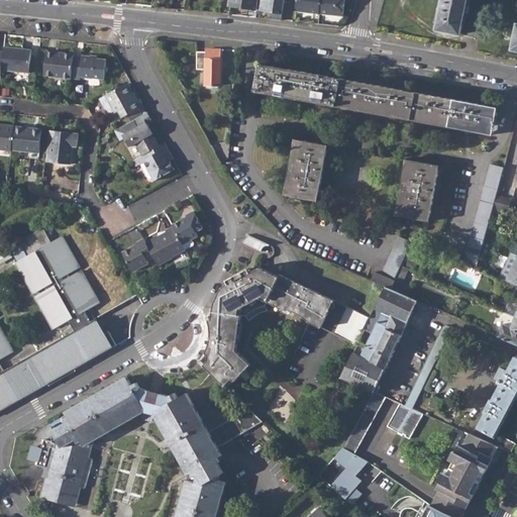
[(271,19),(282,20),(284,0),(230,0),(229,6),(272,12),(271,19)]
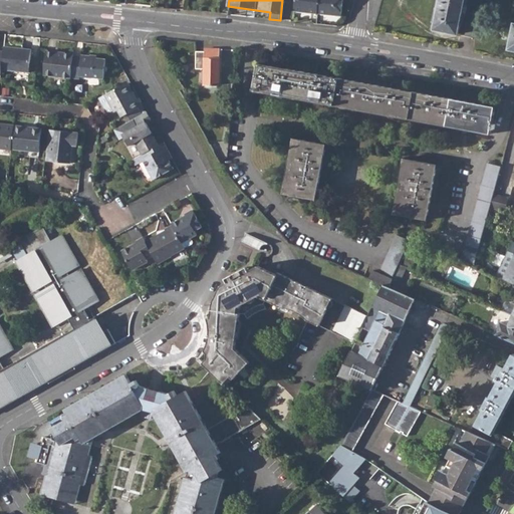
[(317,14),(318,0),(295,0),(294,11),(317,14)]
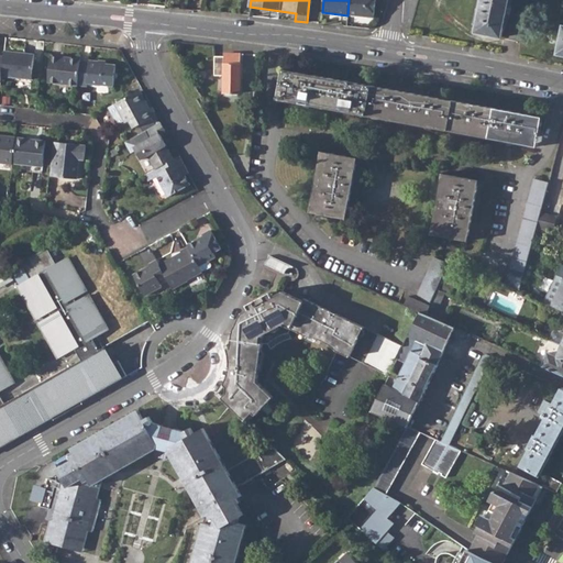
[(349,0),(348,15),(375,18),(376,0),(349,0)]
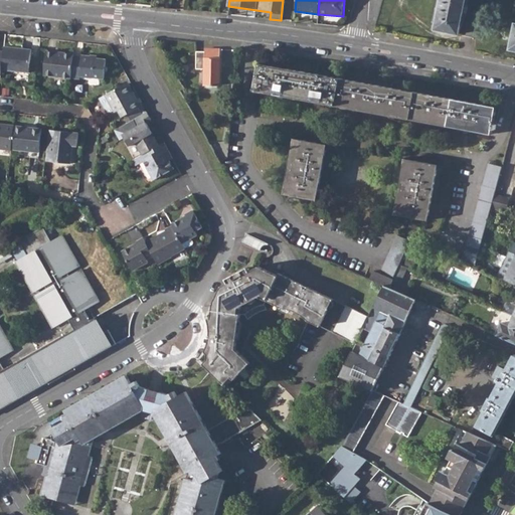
[(441,0),(436,28),(460,34),(462,24),(461,24),(466,5),(465,5),(466,0),(441,0)]
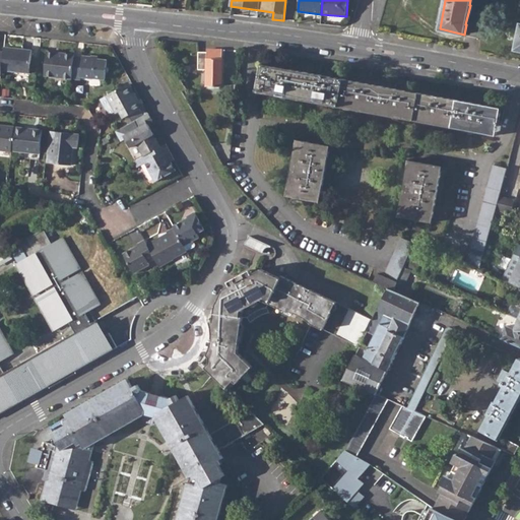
[(1,51),(0,63),(0,70),(27,73),(29,50),(2,47),(1,51)]
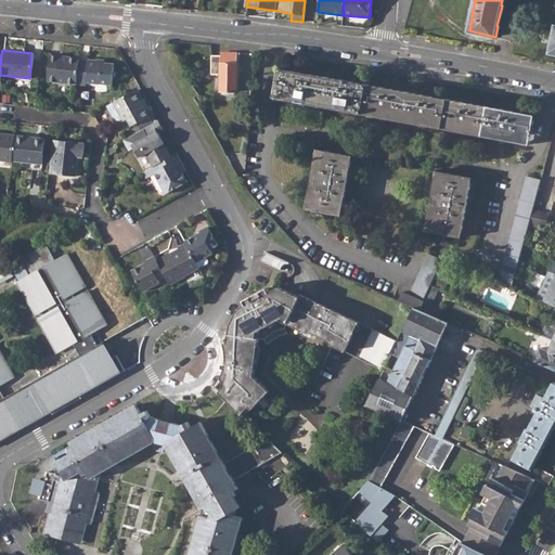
[(220,92),(236,92),(237,52),(221,52),(221,55),(213,55),(211,75),(221,75),(220,92)]
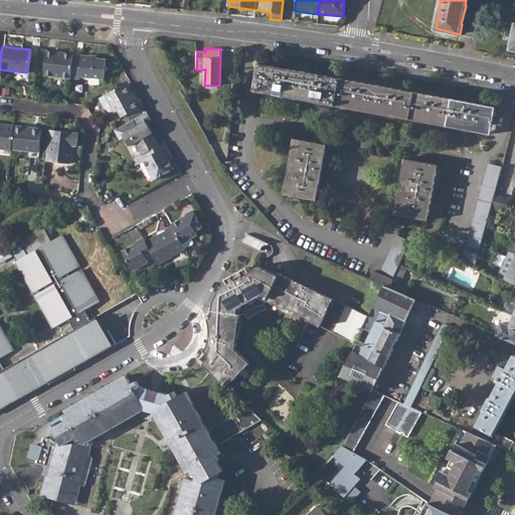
[(42,74),(69,77),(72,54),(72,53),(45,50),(42,74)]
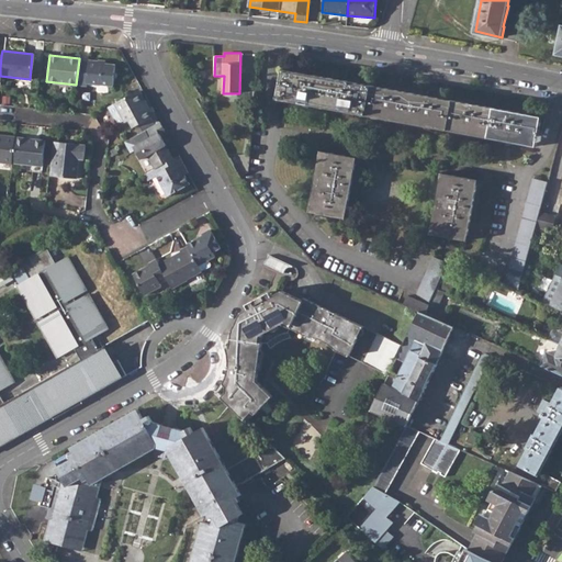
[(86,83),(111,86),(114,64),(97,63),(98,60),(88,59),(87,62),(79,59),(76,85),(86,86),(86,83)]
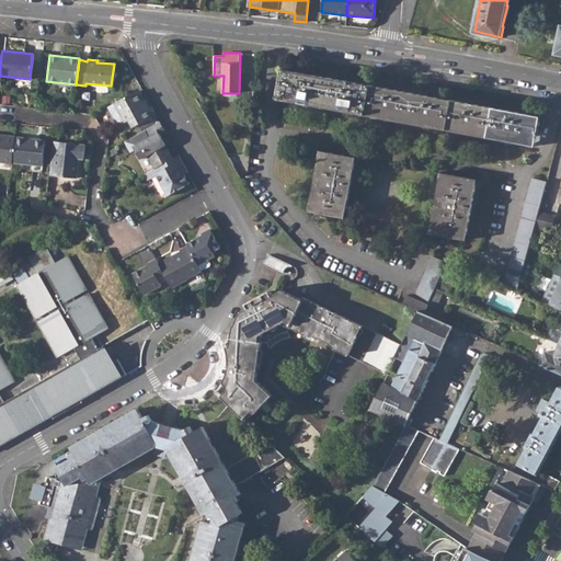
[(399,121),(537,146),(538,140),(540,141),(541,136),(538,135),(542,117),(403,91),(284,69),(278,99),(399,121)]
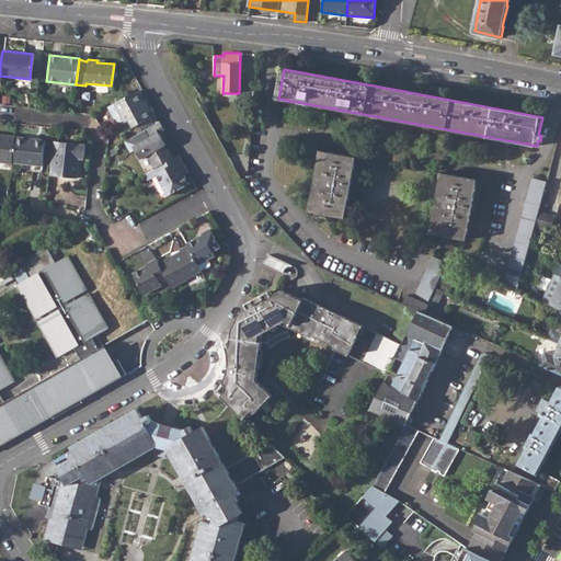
[(133,128),(139,125),(150,118),(156,115),(151,106),(146,110),(136,91),(106,107),(116,124),(123,119),(125,123),(128,122),(133,128)]
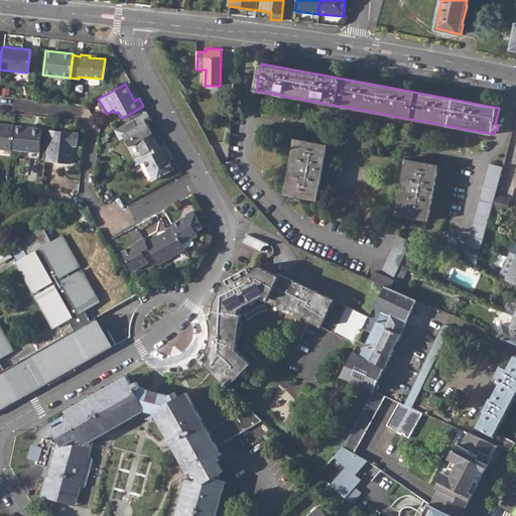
[(142,115),(138,109),(128,115),(131,121),(132,120),(142,115)]
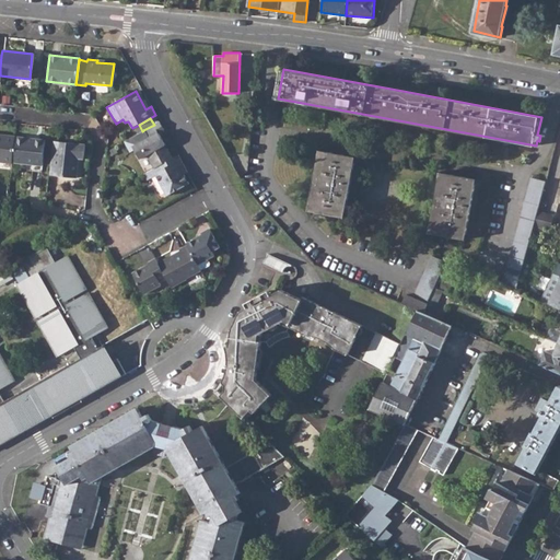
[(154,125),(143,130),(149,139),(132,147),(140,159),(147,155),(153,167),(172,158),(159,133),(164,130),(159,121),(154,125)]
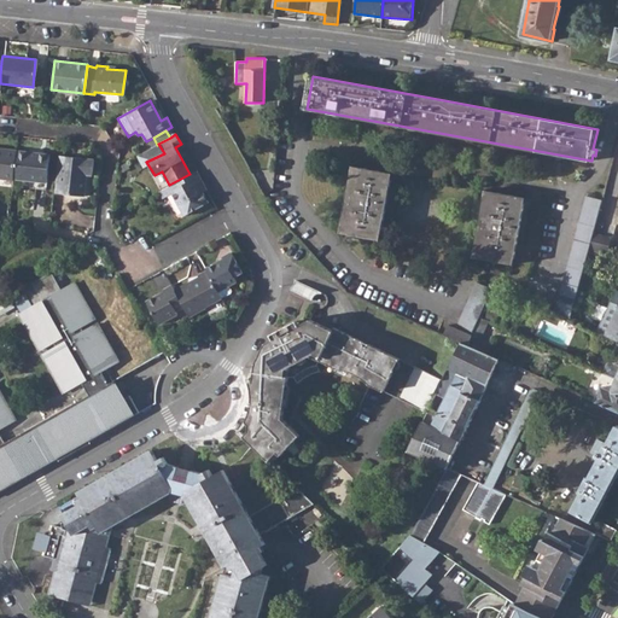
[(15,153),(12,178),(45,181),(48,155),(15,150),(15,153)]
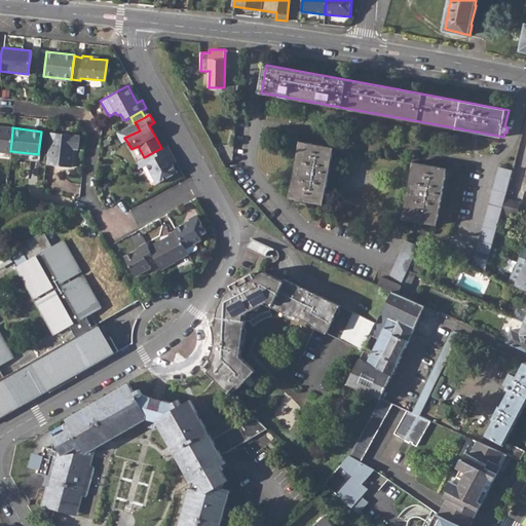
[(0,151),(10,152),(10,151),(12,130),(0,128),(0,151)]
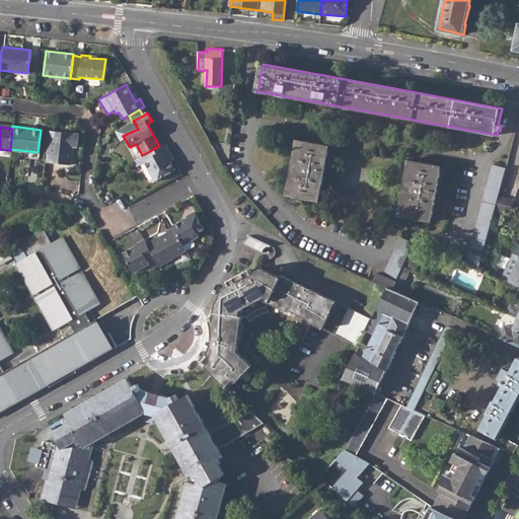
[(50,130),(46,161),(72,164),(73,146),(78,146),(79,133),(50,130)]
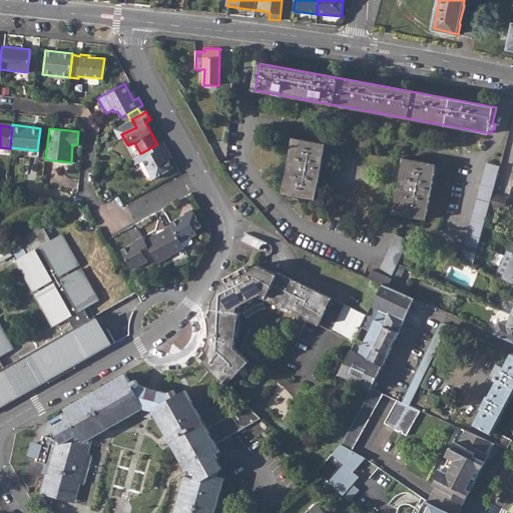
[(283,192),(317,199),(327,144),(294,138),(283,192)]
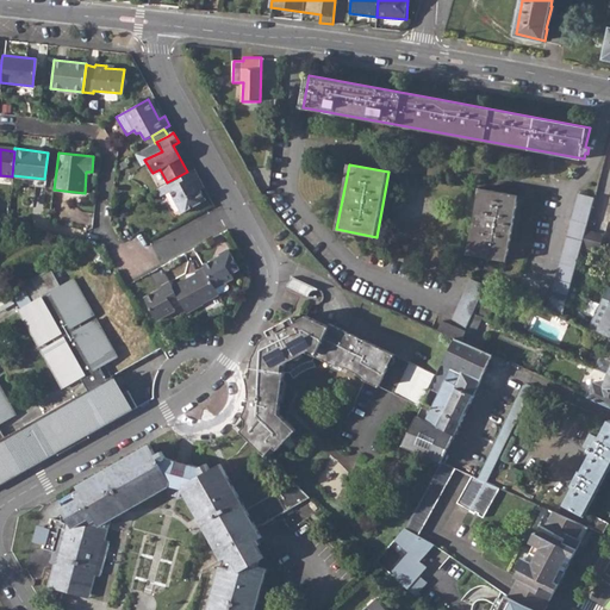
[(169,191),(181,212),(205,199),(199,190),(194,181),(199,179),(193,168),(187,172),(167,182),(156,188),(161,195),(169,191)]
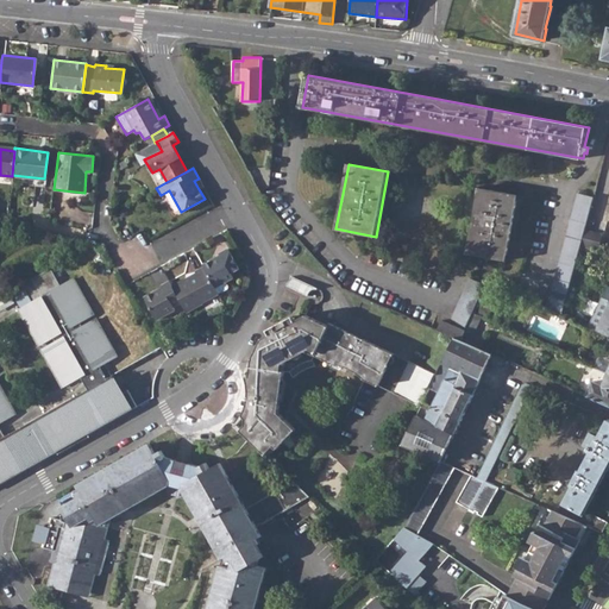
[(468,253),(507,261),(519,195),(479,188),(468,253)]
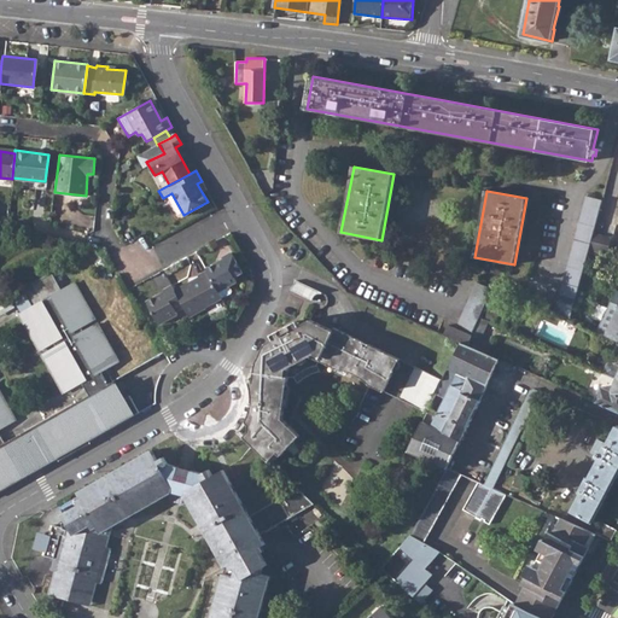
[(594,233),(604,200),(587,196),(557,312),(571,319),(590,248),(593,237),(594,233)]
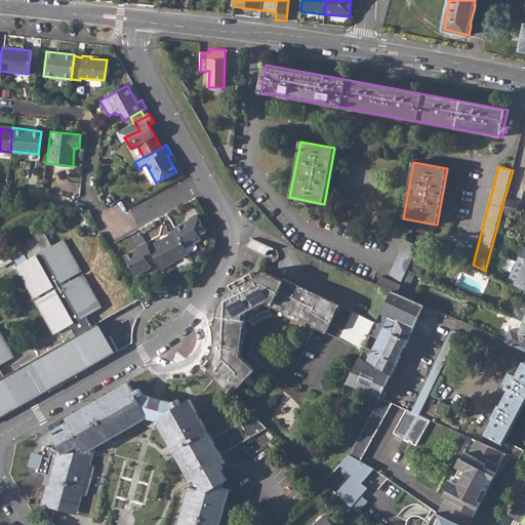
[(510,212),(514,200),(505,198),(503,201),(501,210),(510,212)]
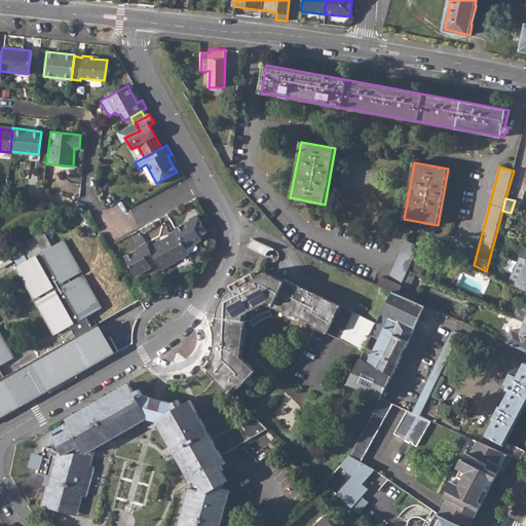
[(518,215),(521,202),(515,200),(511,213),(518,215)]
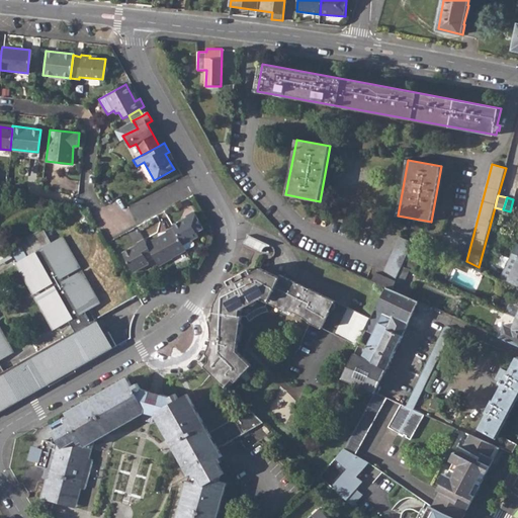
[(190,239),(197,235),(194,231),(201,228),(192,210),(185,214),(186,217),(172,225),(173,227),(182,244),(190,239)]
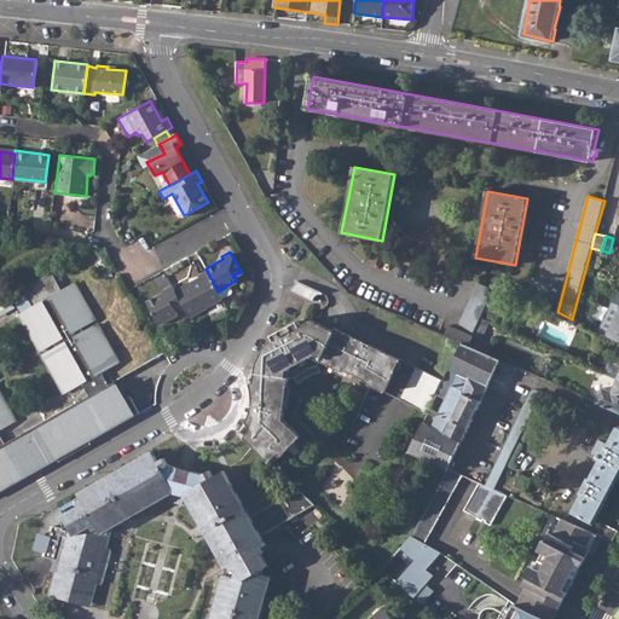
[(200,279),(189,285),(187,283),(174,290),(184,306),(189,316),(221,296),(218,291),(207,271),(197,276),(200,279)]
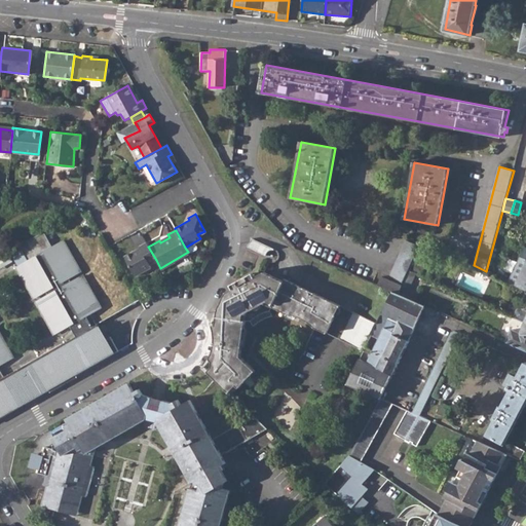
[(0,416),(36,397),(48,389),(47,386),(74,371),(75,374),(112,353),(105,339),(101,334),(96,324),(96,325),(91,327),(85,315),(89,313),(101,306),(83,274),(71,280),(69,276),(81,270),(64,239),(52,247),(44,232),(28,240),(11,251),(20,265),(16,266),(34,296),(45,290),(48,294),(36,300),(54,332),(70,324),(76,335),(4,375),(0,368),(0,362),(13,355),(0,331),(0,416)]
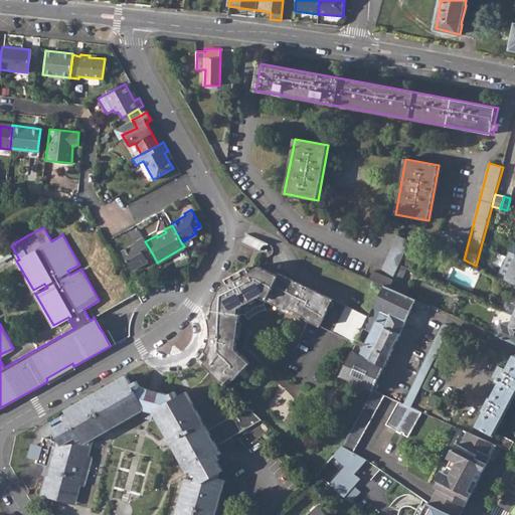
[(242,241),(260,250),(262,247),(269,244),(246,233),(242,241)]
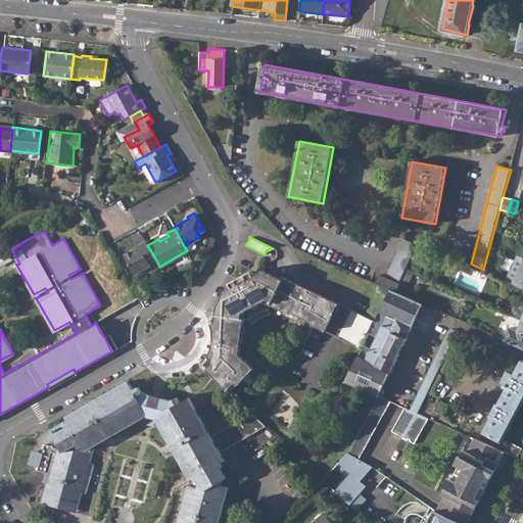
[(403,239),(387,278),(380,275),(376,283),(390,289),(395,292),(399,283),(406,269),(417,244),(403,239)]
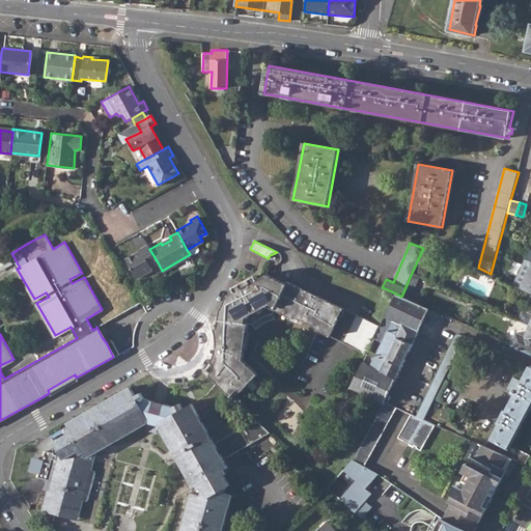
[(136,278),(151,269),(150,267),(158,262),(149,249),(147,245),(140,248),(141,250),(126,259),(136,278)]
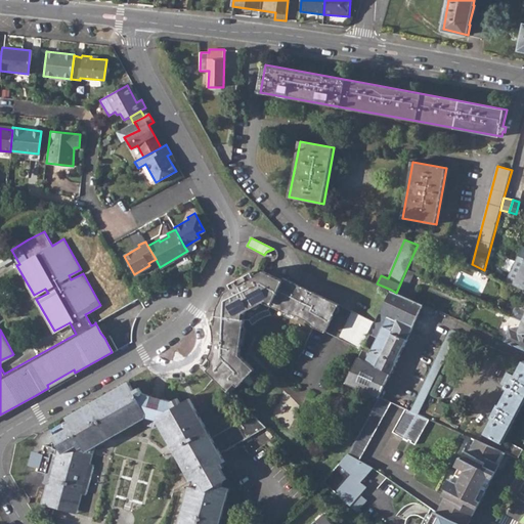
[(194,245),(192,242),(184,247),(187,251),(194,247),(194,245)]
